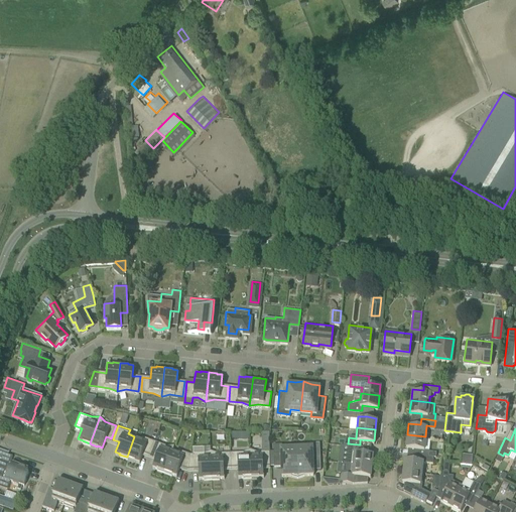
[(140,438),(134,436),(127,457),(134,460),(134,459),(139,461),(143,451),(148,453),(153,438),(142,434),(140,438)]
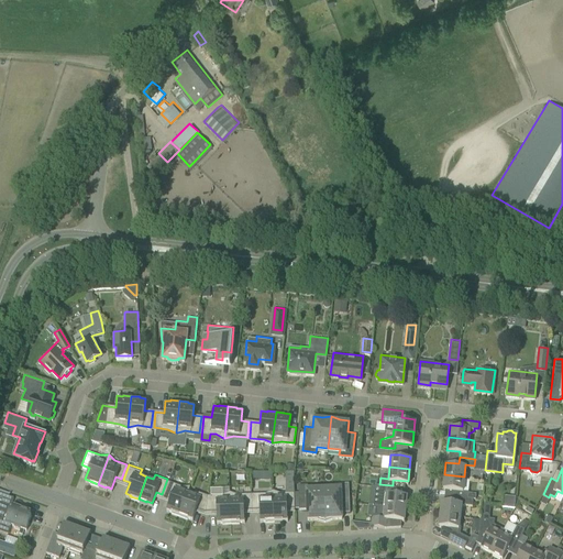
[(464,477),(444,474),(443,486),(455,489),(455,494),(468,495),(470,478),(464,477)]
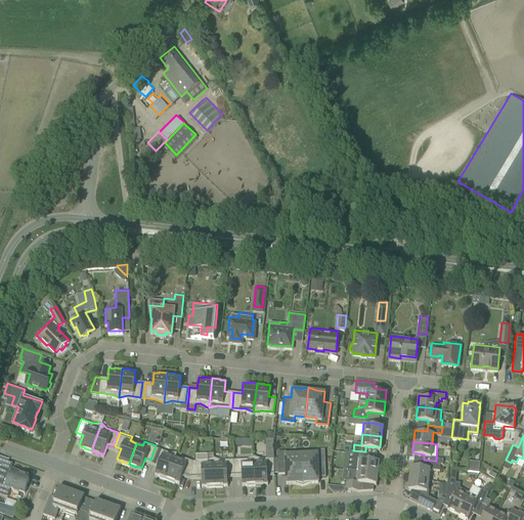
[(177,450),(176,449),(173,449),(169,450),(158,446),(153,460),(159,462),(155,472),(160,474),(159,475),(167,478),(174,457),(177,450)]
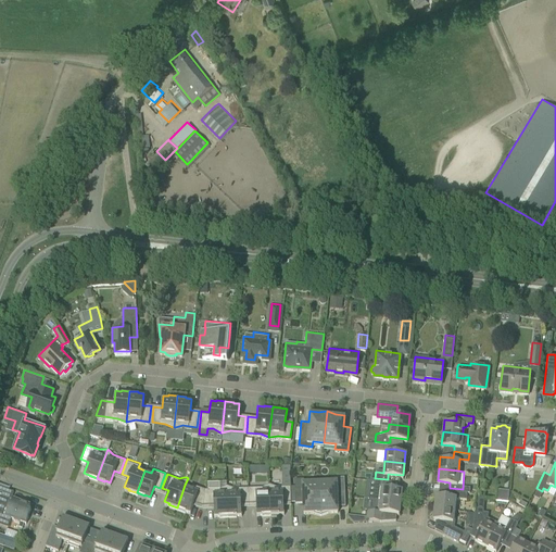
[(345,498),(344,487),(344,474),(330,475),(330,480),(319,480),(320,513),(329,510),(338,510),(337,499),(345,498)]
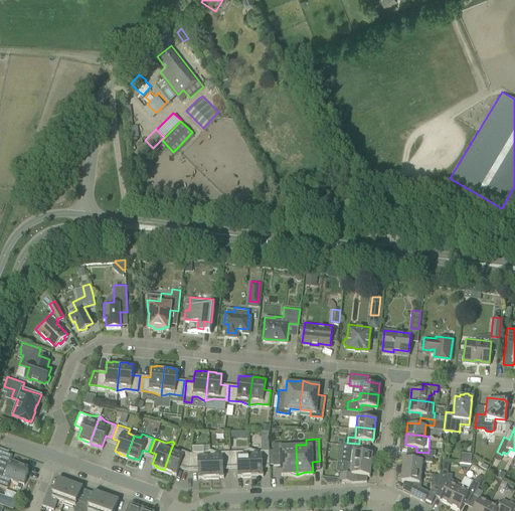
[(289,473),(297,475),(296,445),(285,446),(285,441),(273,441),(274,463),(281,463),(281,473),(289,473)]
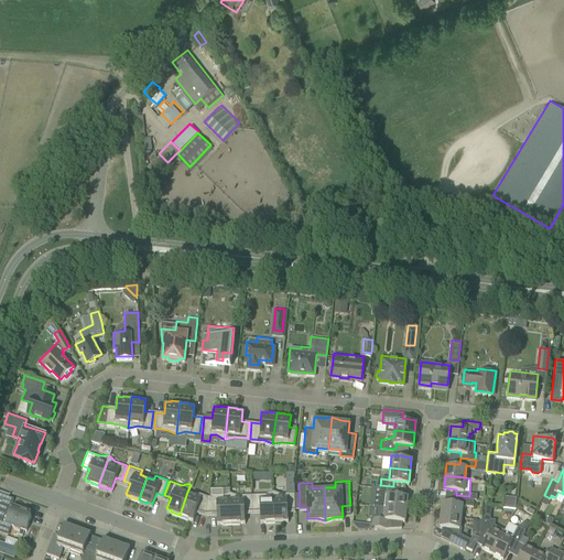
[(378,504),(405,507),(408,494),(397,493),(398,487),(400,488),(400,487),(393,486),(380,485),(378,504)]
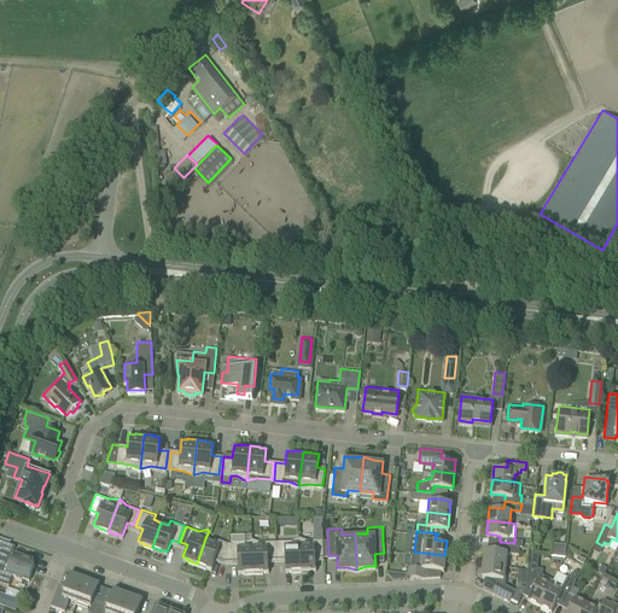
[(291,570),(301,570),(299,535),(298,535),(291,538),(277,538),(278,556),(284,556),(285,570),(291,568),(291,570)]
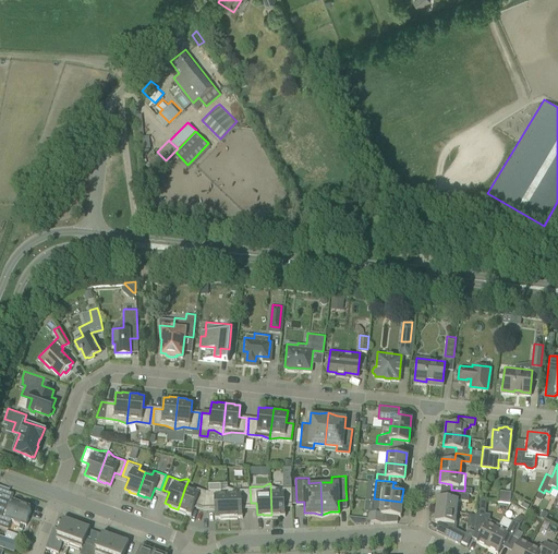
[(291,485),(277,486),(270,483),(271,515),(280,515),(280,514),(284,514),(284,502),(292,502),(291,485)]
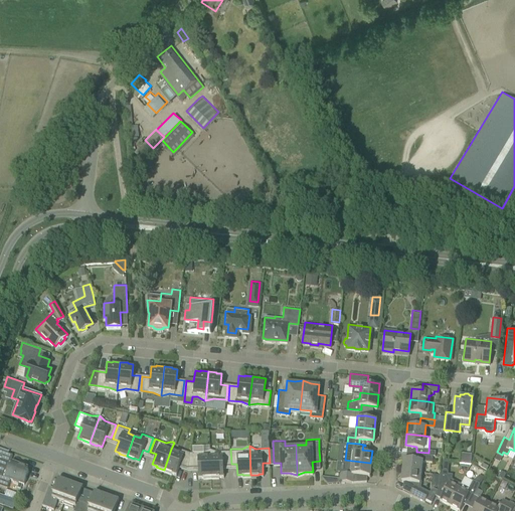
[(188,465),(190,451),(179,447),(177,451),(171,449),(164,470),(171,472),(176,473),(180,463),(187,466),(188,465)]
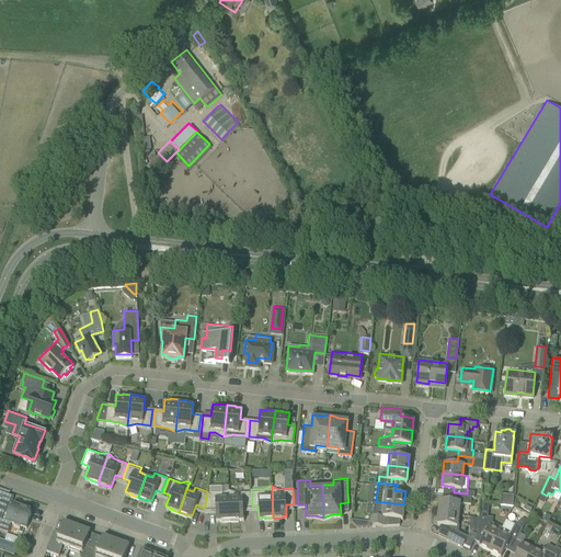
[(230,519),(229,487),(228,487),(221,490),(207,491),(205,507),(215,507),(216,519),(221,519),(221,520),(230,519)]
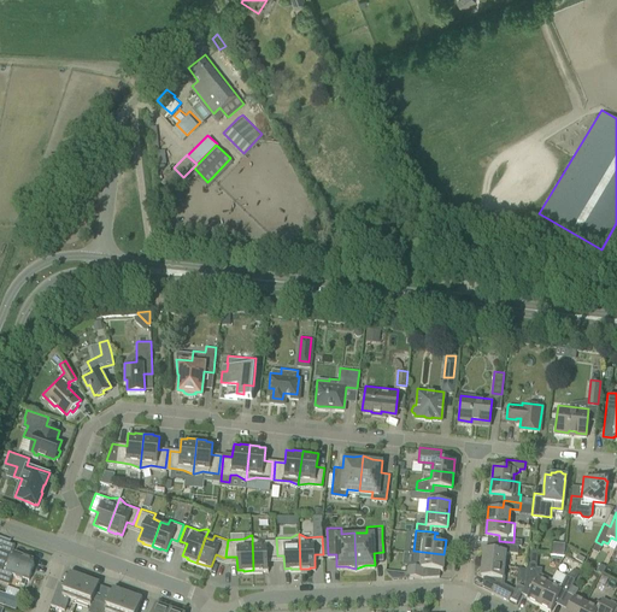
[(252,535),(253,570),(262,570),(262,569),(268,569),(268,555),(275,555),(274,539),(259,539),(252,535)]
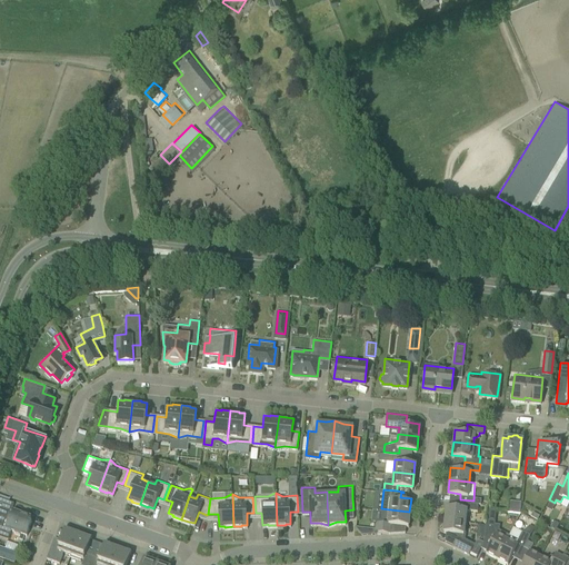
[(27,525),(29,518),(31,514),(11,507),(13,501),(0,495),(0,532),(8,535),(7,536),(8,536),(11,527),(15,528),(13,531),(19,533),(20,531),(27,533),(29,526),(27,525)]
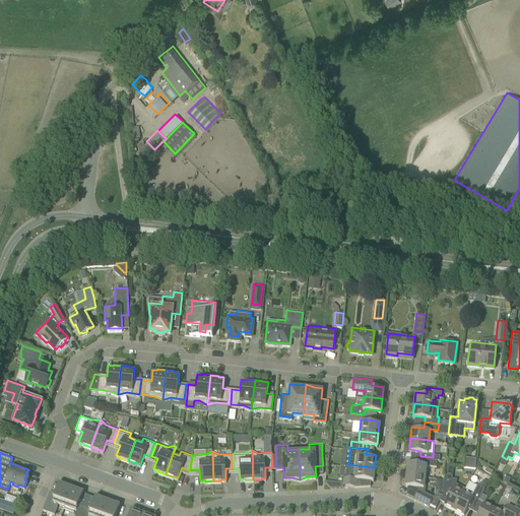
[(407,460),(406,472),(425,474),(426,463),(436,464),(437,458),(433,457),(420,456),(419,462),(407,460)]
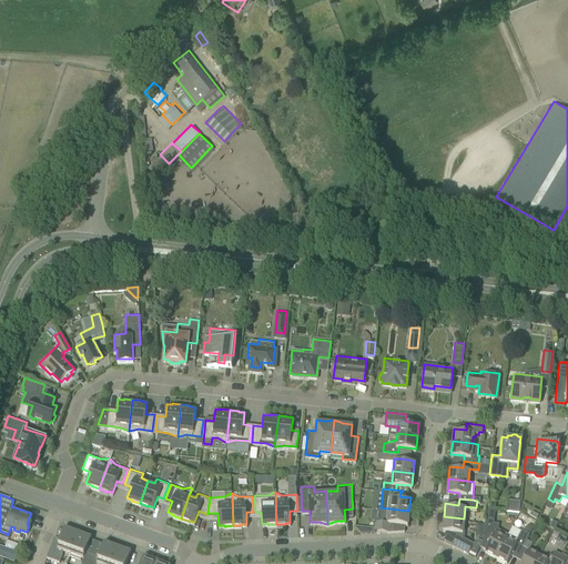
[(408,511),(381,507),(377,507),(376,519),(375,529),(388,530),(389,521),(407,523),(408,511)]
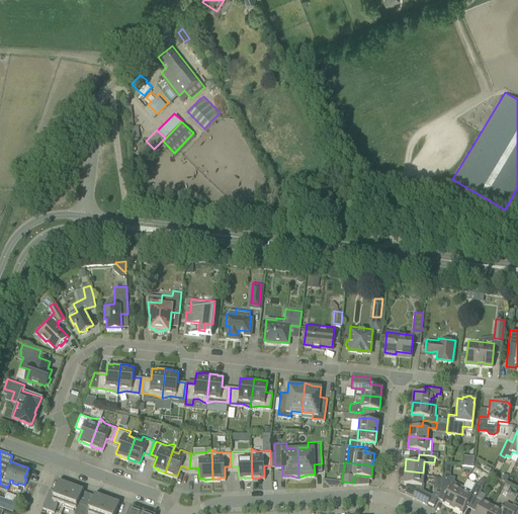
[(422,489),(422,484),(423,473),(405,470),(404,482),(415,483),(415,487),(416,487),(412,495),(427,502),(431,494),(422,489)]
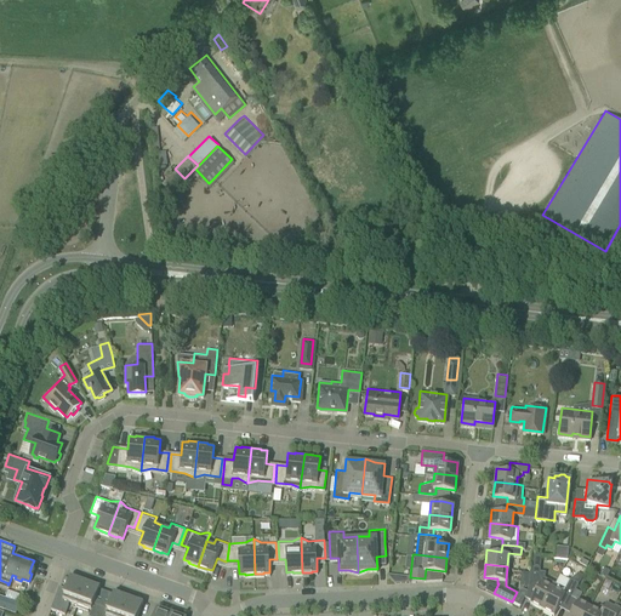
[(530,564),(530,570),(529,582),(537,587),(530,600),(542,606),(556,580),(545,575),(545,569),(540,569),(540,565),(530,564)]
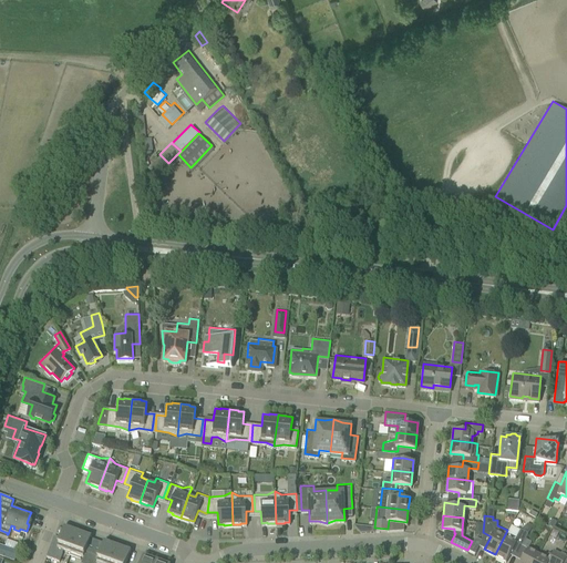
[(372,528),(373,520),(357,518),(356,525),(372,528)]
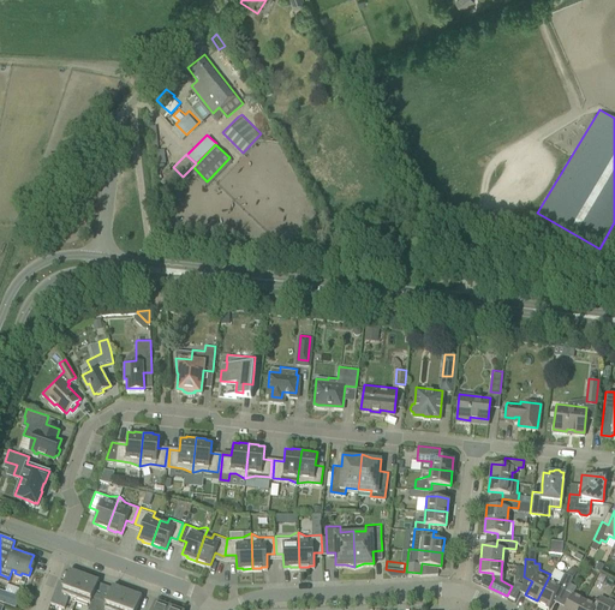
[(69,593),(76,596),(84,573),(71,566),(71,567),(70,569),(66,580),(59,578),(51,600),(64,605),(69,593)]
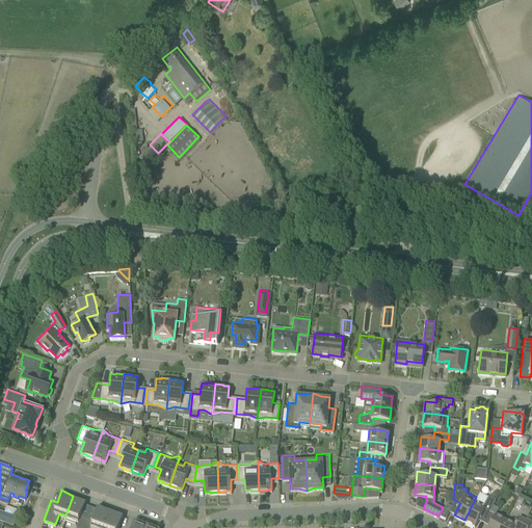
[(475,525),(484,507),(489,510),(490,507),(494,503),(496,498),(488,494),(484,502),(482,501),(480,504),(474,502),(474,501),(464,520),(475,525)]
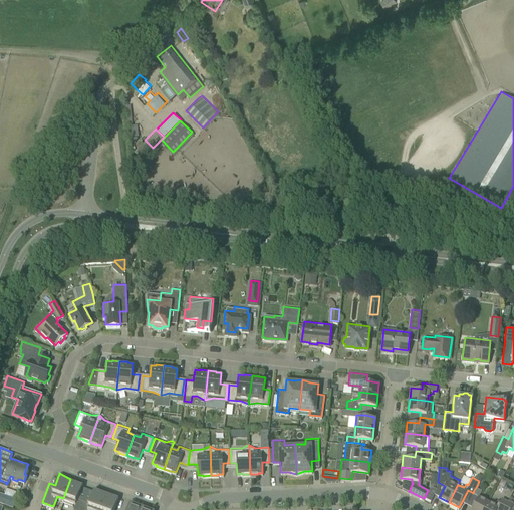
[(78,509),(79,509),(83,499),(77,497),(81,484),(82,482),(70,479),(63,498),(75,502),(73,508),(78,509)]
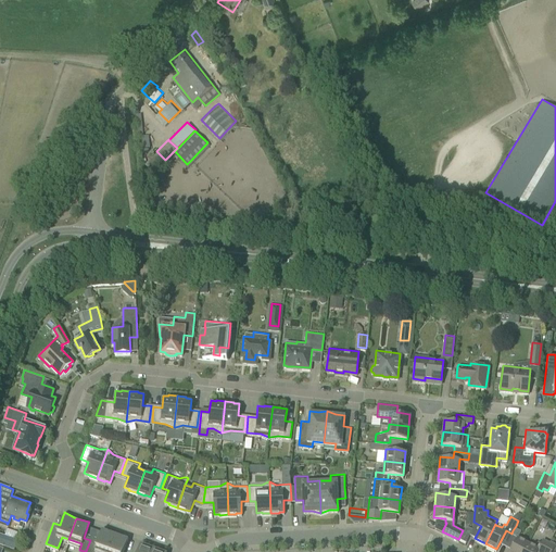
[(97,542),(90,540),(86,551),(93,551),(95,549),(103,551),(108,551),(115,532),(103,526),(102,527),(103,527),(102,529),(97,542)]
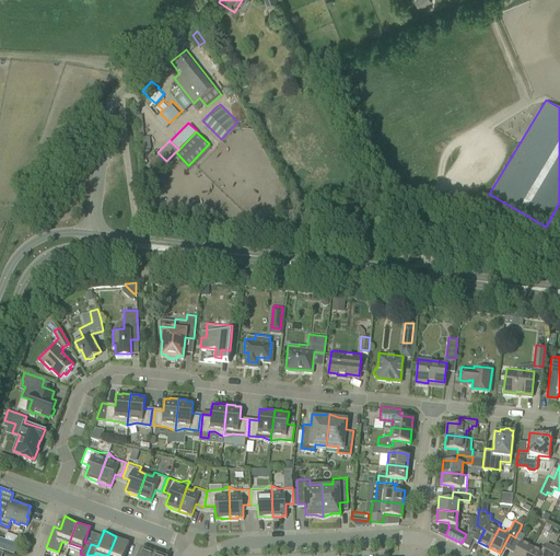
[(0,534),(0,545),(13,551),(16,541),(14,541),(4,536),(0,534)]
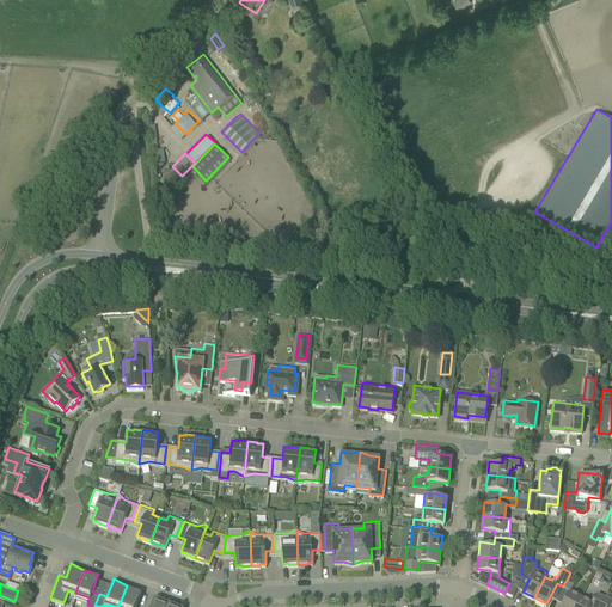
[(127,586),(118,606),(136,606),(135,606),(140,592),(141,589),(141,588),(127,586)]
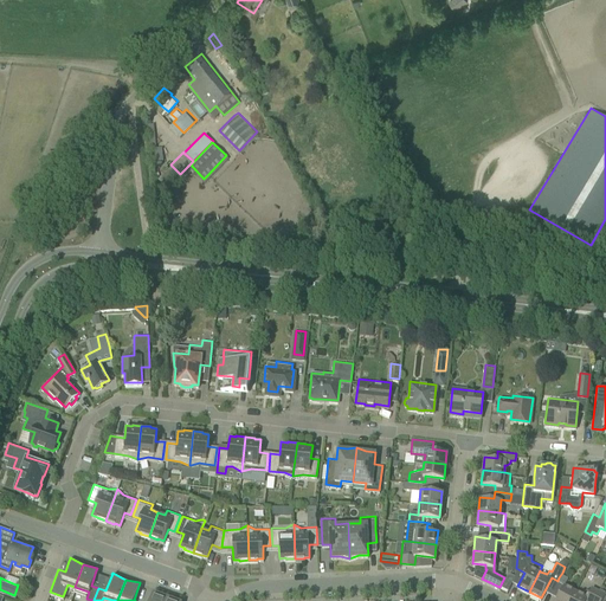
[(568,600),(575,589),(563,583),(554,600),(568,600)]
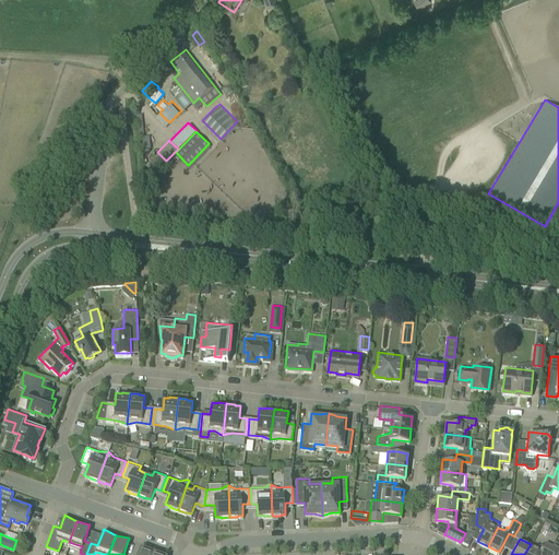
[(538,554),(539,554),(540,554),(546,554),(552,543),(546,540),(544,544),(540,542),(536,547),(531,544),(524,554),(538,554)]
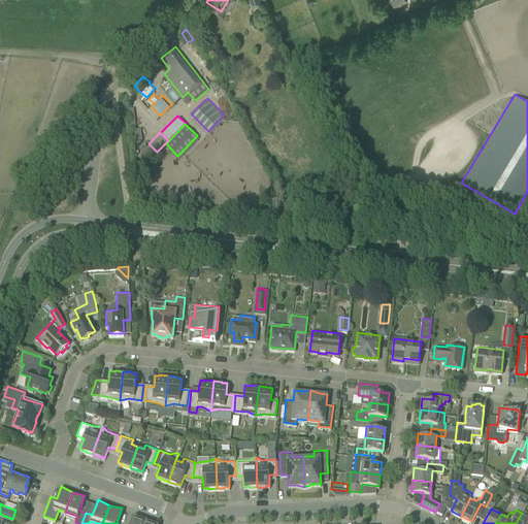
[(130,523),(143,523),(145,519),(134,513),(134,514),(133,516),(130,523)]
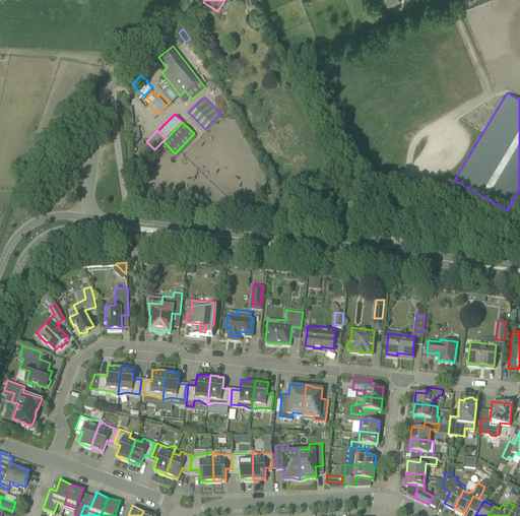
[(519,515),(519,513),(518,512),(519,508),(514,505),(508,515),(519,515)]
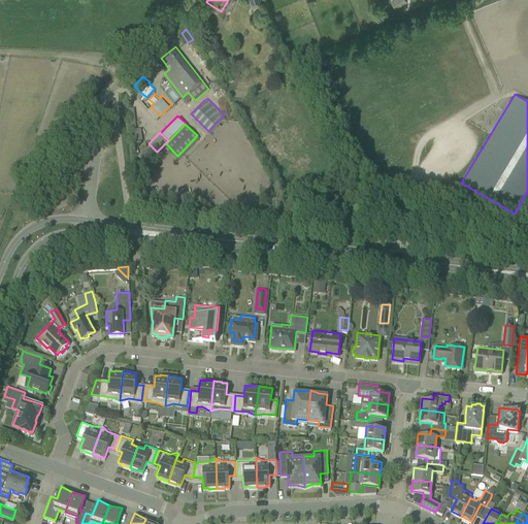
All buildings are outlined.
